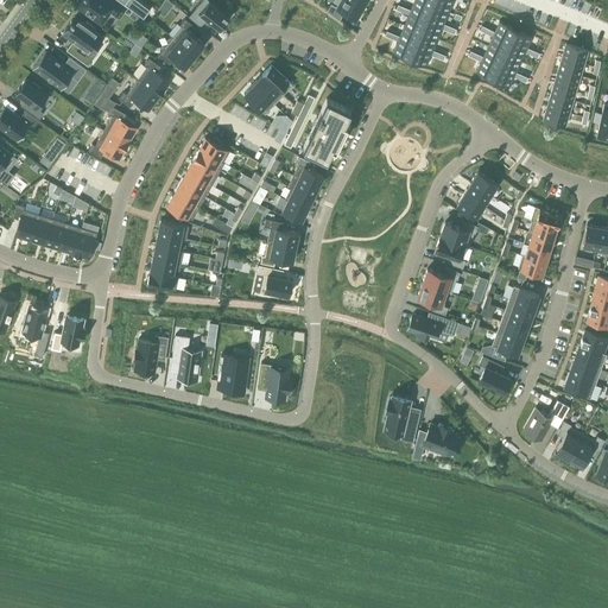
[(75,0),(76,1),(75,2),(101,21),(109,10),(119,17),(122,10),(130,14),(132,10),(118,0),(108,0),(108,1),(106,0),(75,0)]
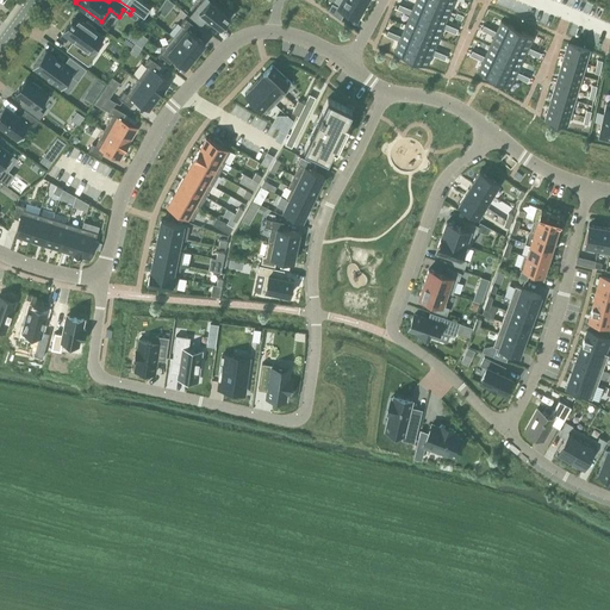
[(128,0),(125,4),(144,18),(150,10),(137,0),(128,0)]
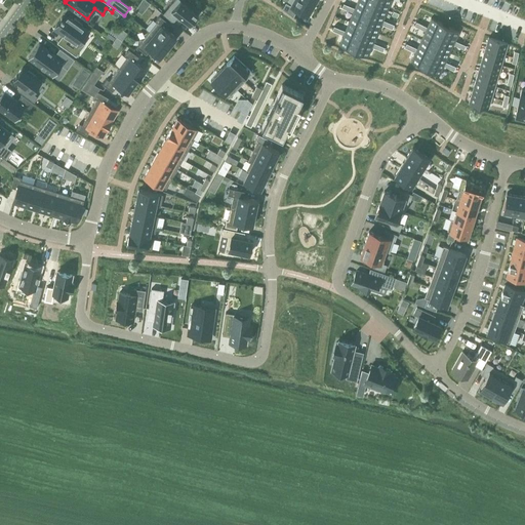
[(182,0),(172,0),(162,13),(172,22),(177,15),(189,25),(198,13),(182,0)]
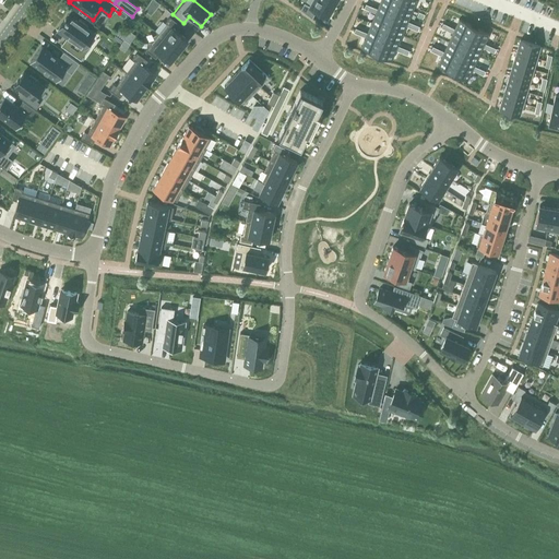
[(305,2),(300,9),(312,18),(317,10),(328,16),(334,6),(323,0),(312,0),(309,6),(305,2)]
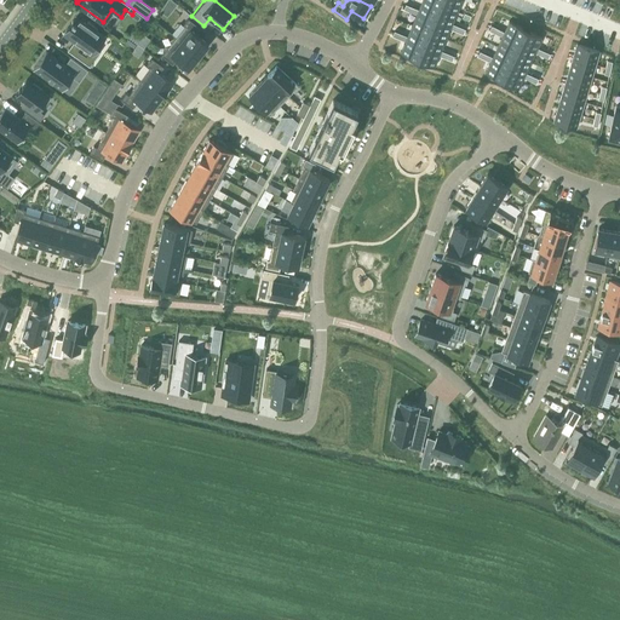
[(422,0),(418,10),(418,12),(435,19),(441,5),(428,0),(422,0)]
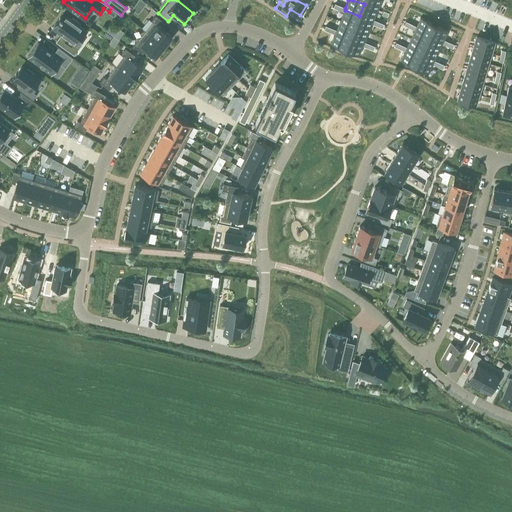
[(365,0),(364,4),(378,10),(382,0),(365,0)]
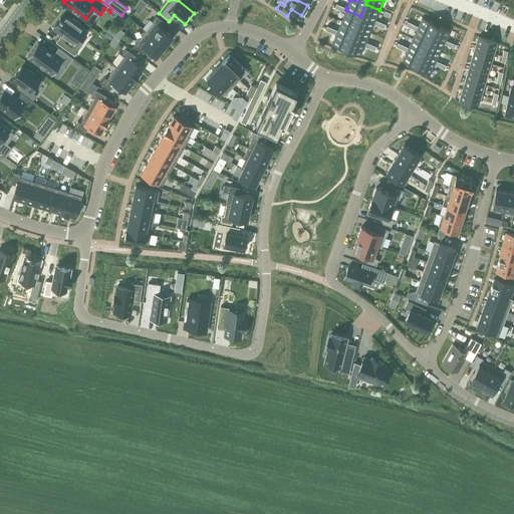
[(365,4),(360,16),(374,21),(375,20),(379,10),(365,4)]
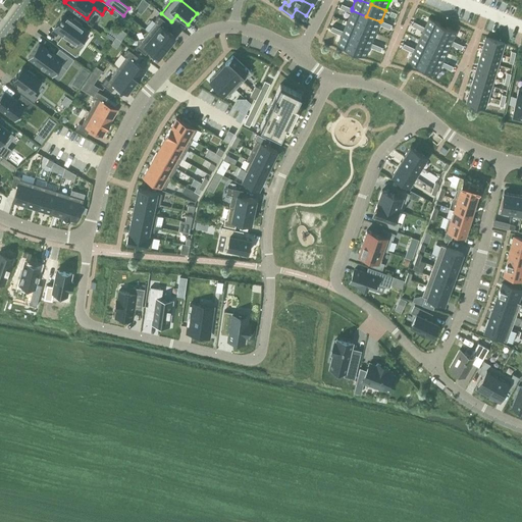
[(347,20),(347,21),(361,28),(366,16),(352,10),(351,12),(347,20)]
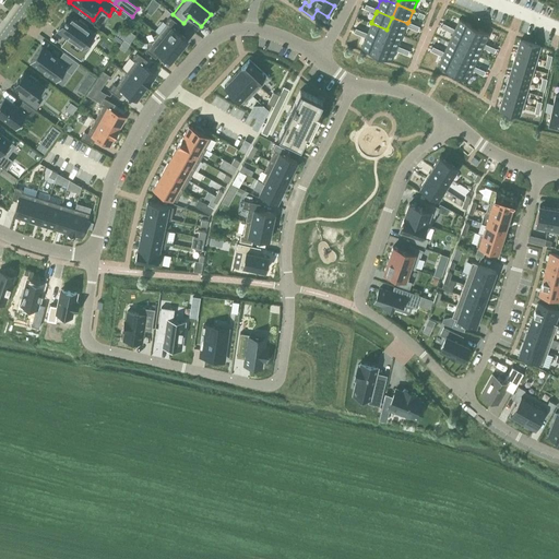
[(64,21),(58,31),(67,37),(61,46),(75,56),(84,42),(87,44),(94,34),(86,27),(87,25),(79,19),(78,21),(69,15),(66,19),(64,21)]
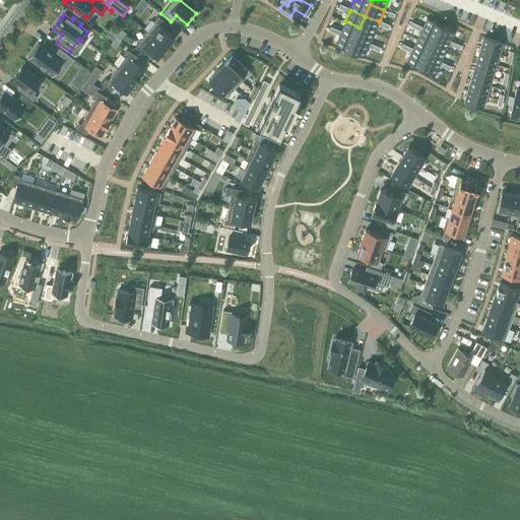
[(155,22),(147,31),(167,47),(175,38),(164,27),(168,23),(158,15),(153,21),(155,22)]
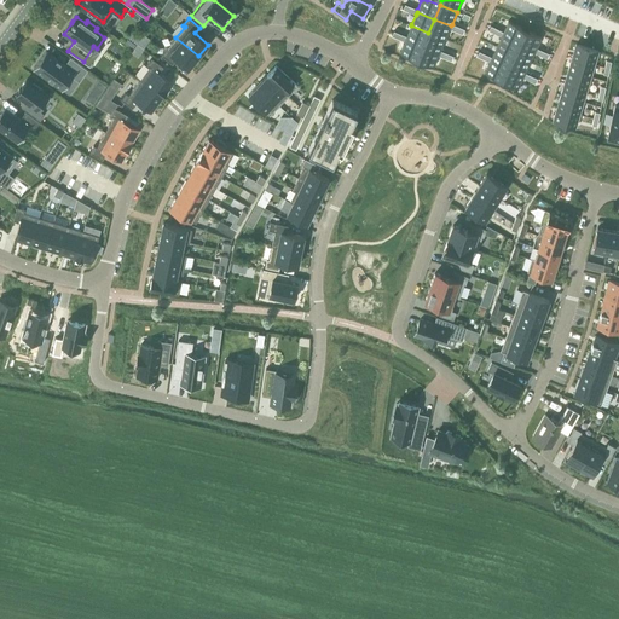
[(434,19),(428,33),(445,40),(450,28),(451,25),(434,19)]
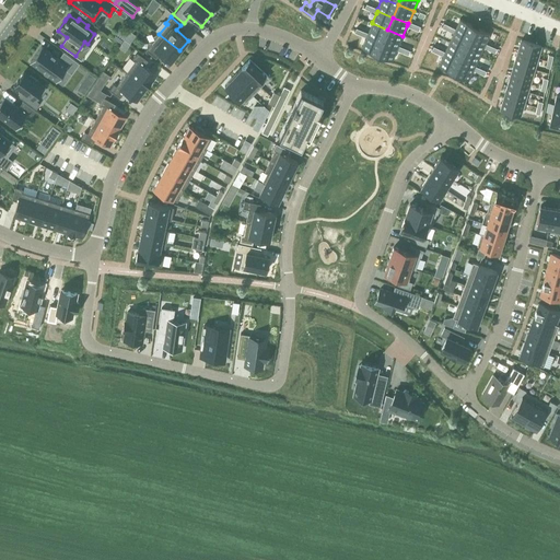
[(455,28),(454,31),(469,38),(475,26),(459,19),(455,28)]
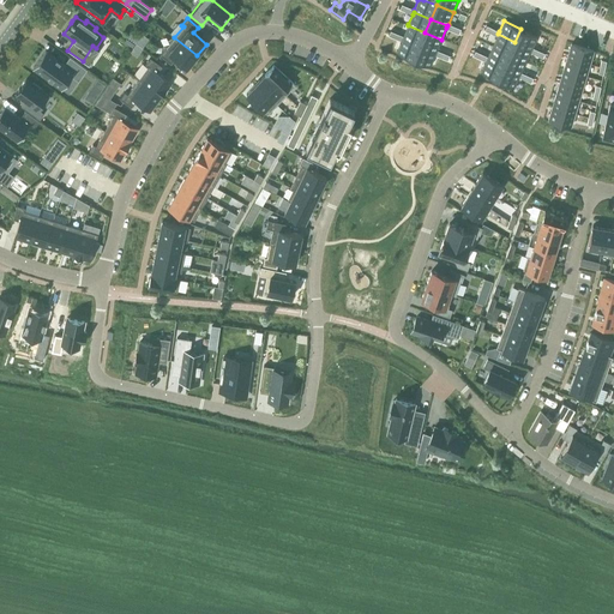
[(403,36),(402,38),(420,46),(425,32),(408,25),(403,36)]
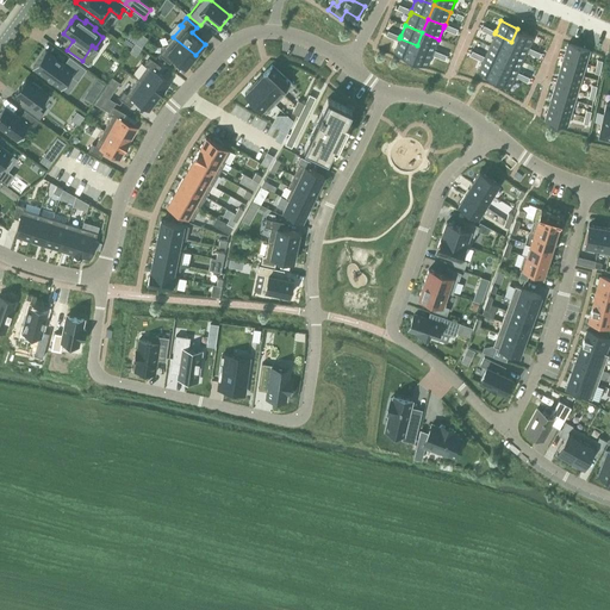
[(517,29),(511,42),(528,49),(529,47),(534,36),(517,29)]
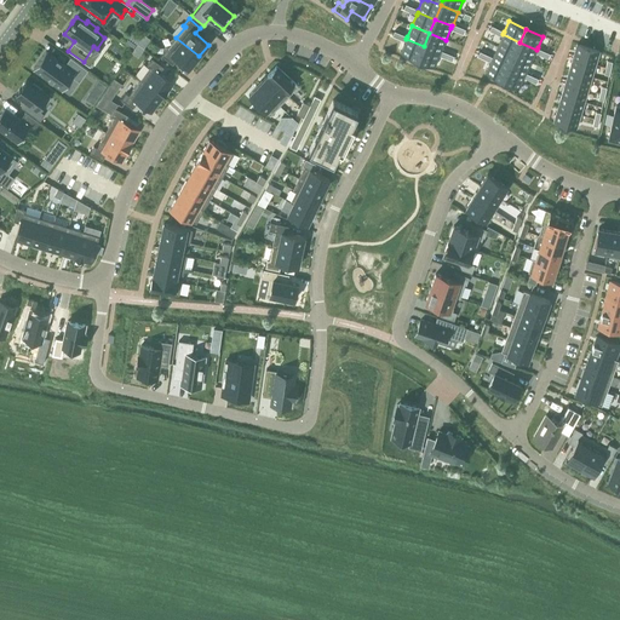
[(429,33),(424,46),(441,53),(442,51),(446,40),(429,33)]
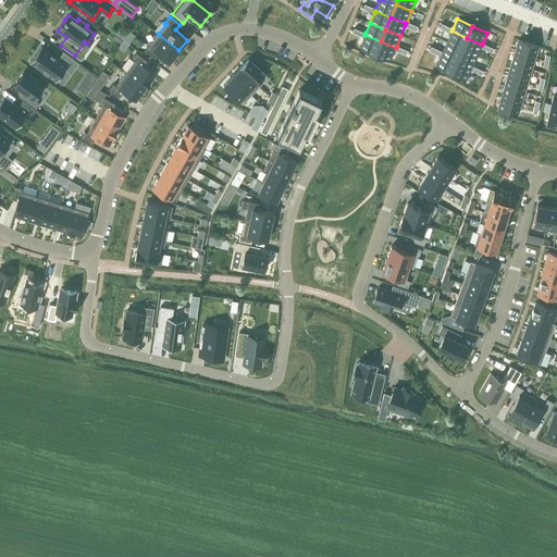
[(450,33),(447,42),(461,49),(467,38),(452,31),(450,33)]
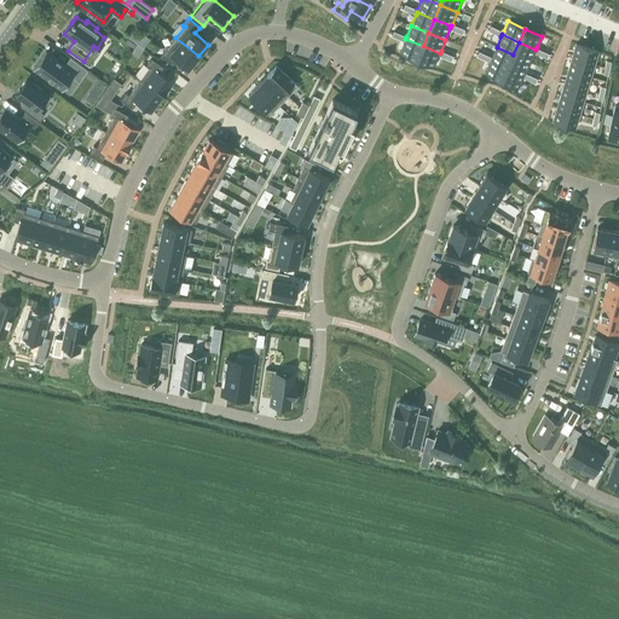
[(175,38),(161,55),(173,64),(178,58),(189,68),(198,56),(175,38)]
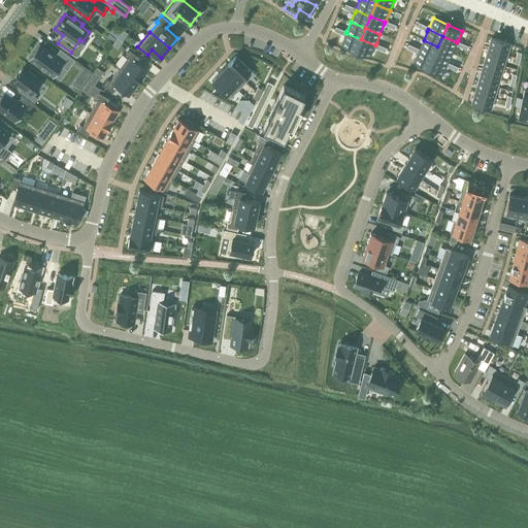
[(345,35),(340,44),(356,51),(361,39),(345,33),(345,35)]
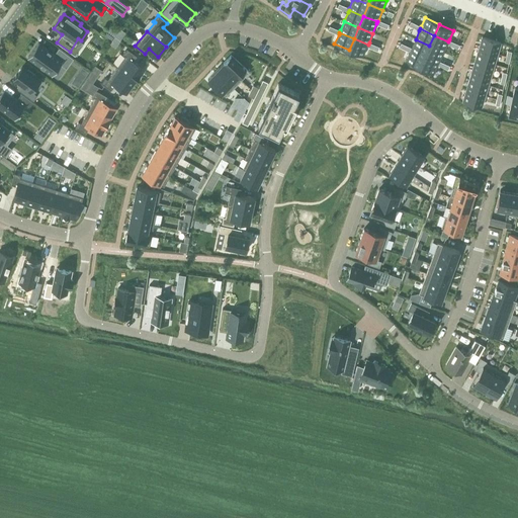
[(434,35),(429,46),(443,53),(446,48),(447,44),(448,41),(434,35)]
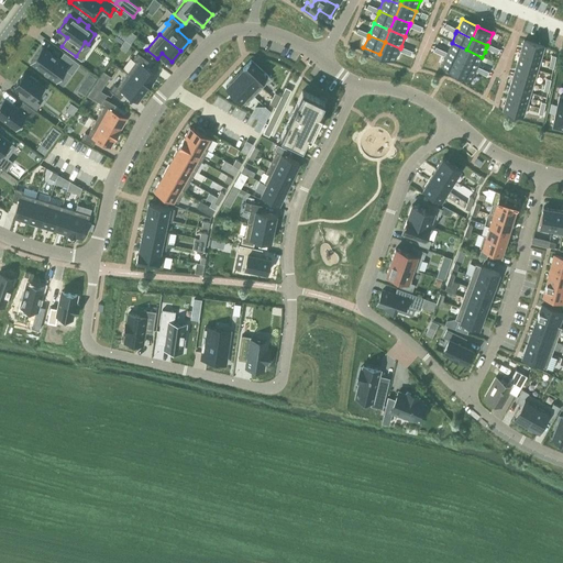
[(523,40),(520,52),(541,58),(544,46),(523,40)]
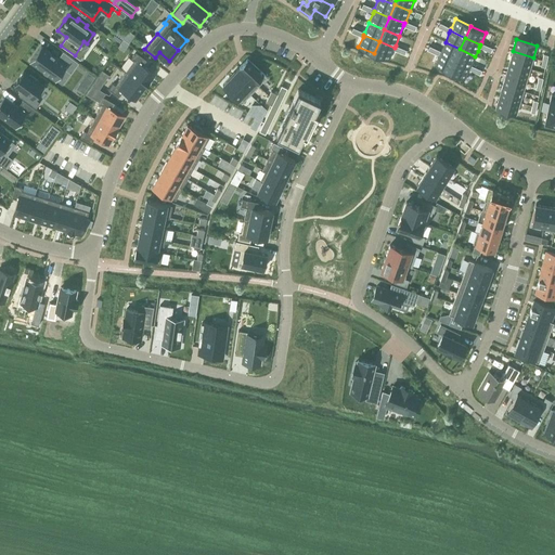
[(379,41),(374,53),(389,60),(394,50),(395,48),(379,41)]
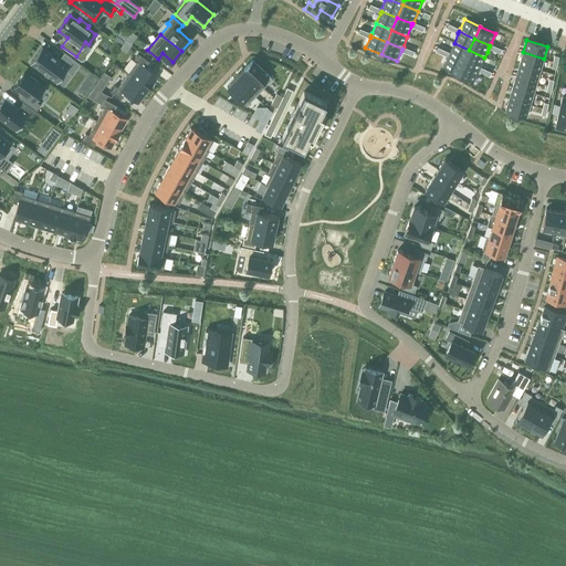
[(450,52),(449,54),(464,61),(469,50),(454,43),(450,52)]
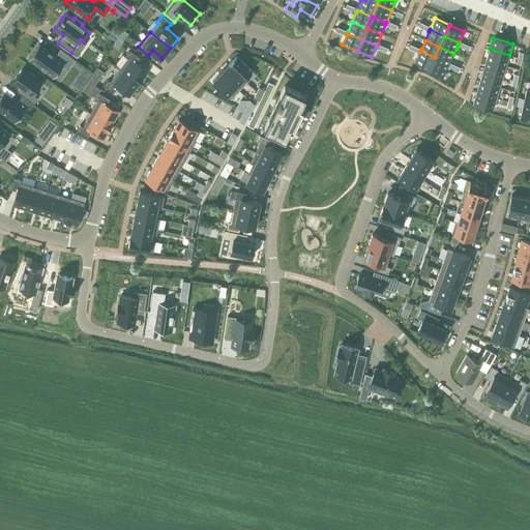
[(39,43),(29,58),(54,77),(62,65),(67,70),(76,60),(60,49),(56,56),(39,43)]
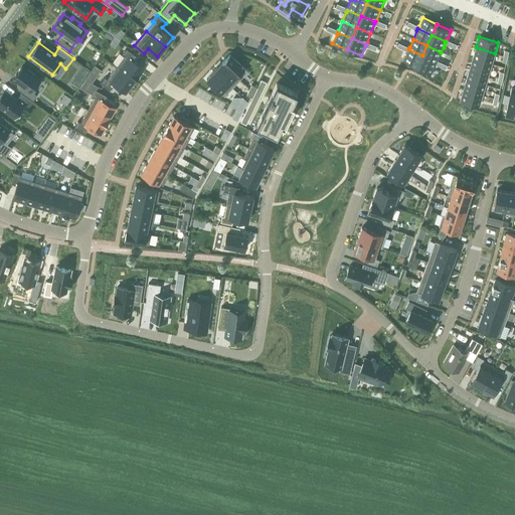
[(426,45),(422,55),(437,62),(437,60),(441,52),(426,45)]
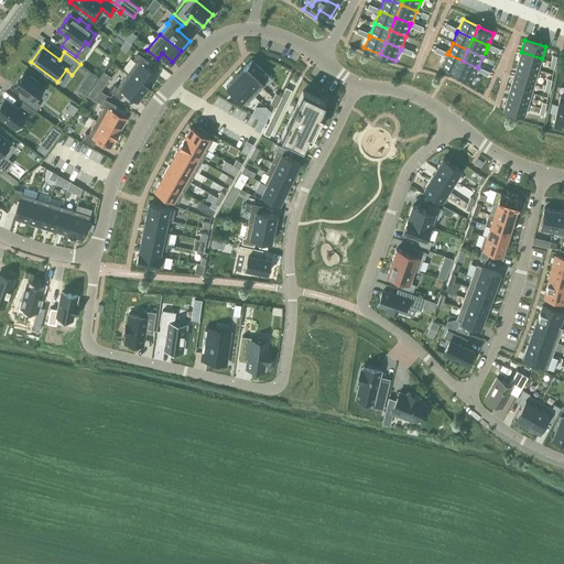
[(521,52),(518,64),(539,69),(542,58),(521,52)]
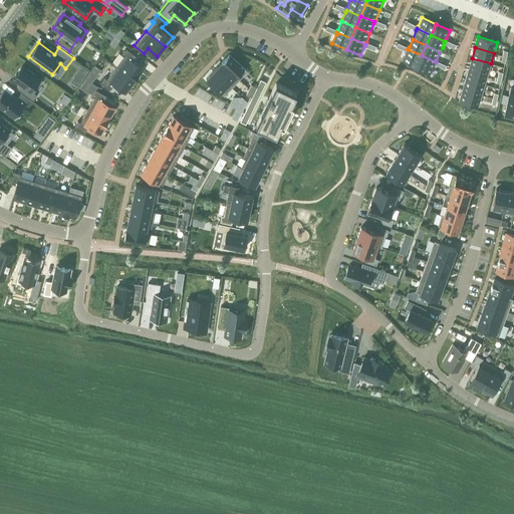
[(117,65),(115,67),(135,81),(136,80),(144,69),(132,60),(136,55),(126,48),(122,53),(124,55),(121,59),(117,65)]
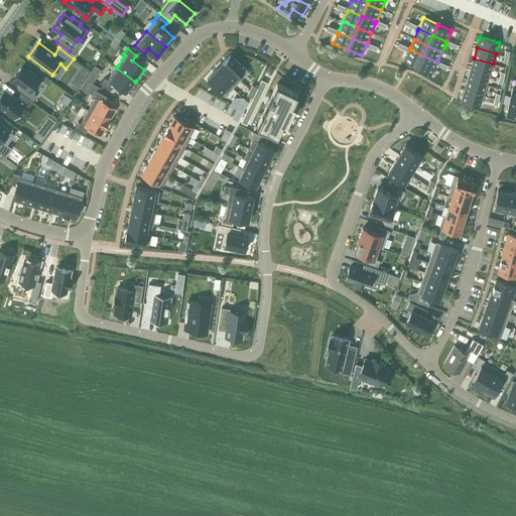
[(408,51),(404,60),(417,67),(423,55),(409,49),(408,51)]
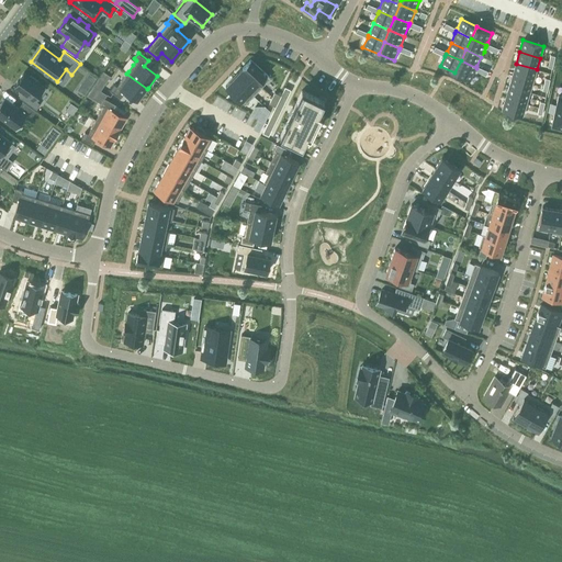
[(250,59),(243,68),(262,87),(270,78),(250,59)]
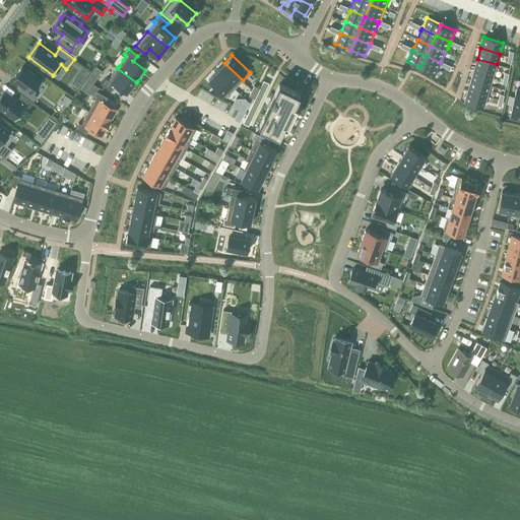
[(427,56),(420,67),(435,74),(440,65),(441,63),(427,56)]
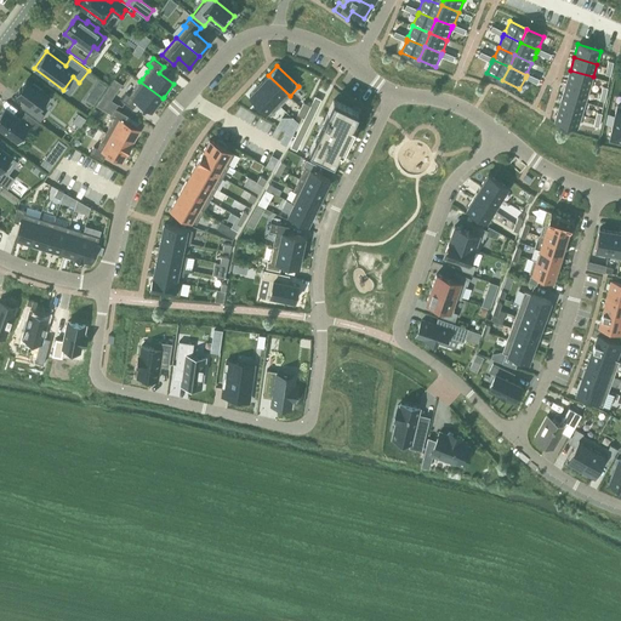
[(570,70),(567,83),(590,90),(593,77),(570,70)]
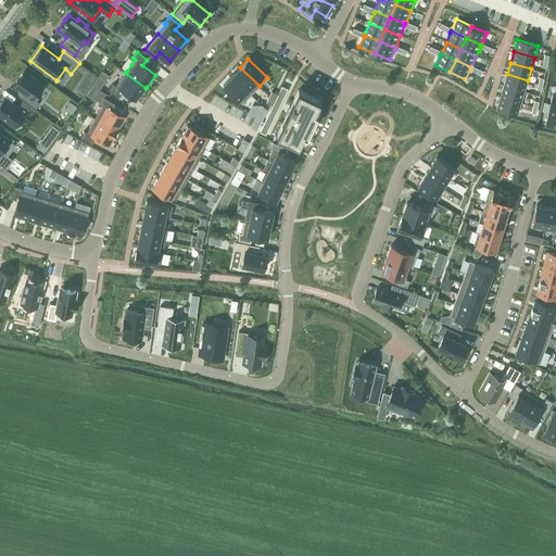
[(240,67),(231,76),(251,95),(260,86),(240,67)]
